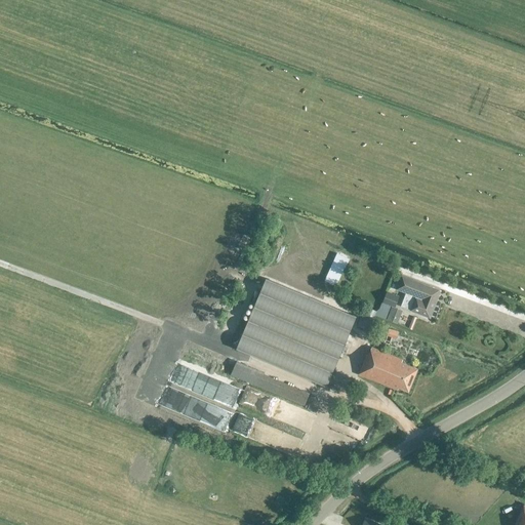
[(336,253),(324,281),(336,287),(350,259),(336,253)]
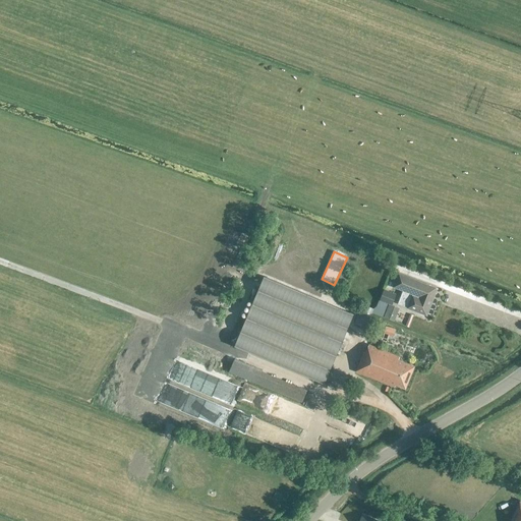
[(427,315),(437,288),(399,274),(394,287),(404,291),(399,303),(408,307),(427,315)]
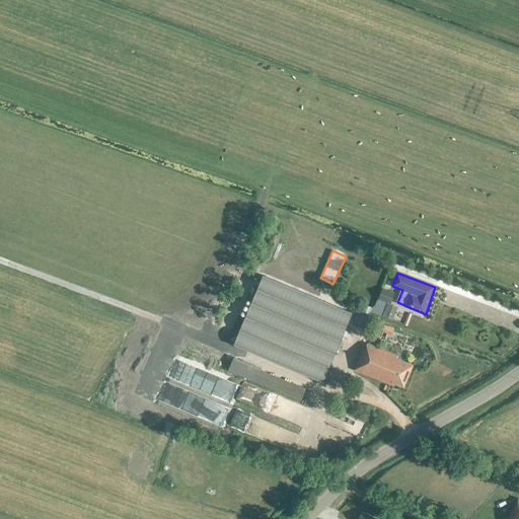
[(264,276),(234,345),(322,382),(351,313),(264,276)]
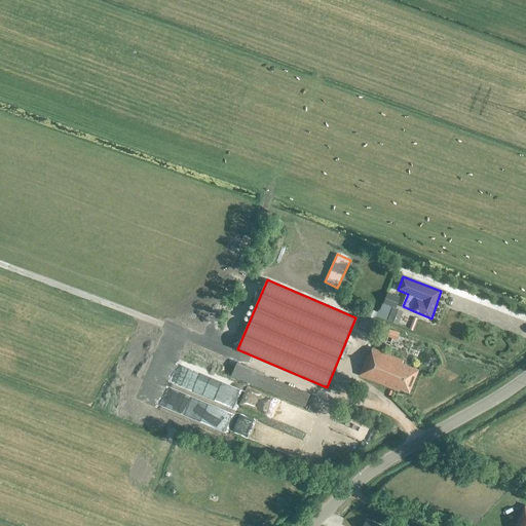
[(400,297),(388,293),(384,303),(382,303),(380,309),(377,312),(367,308),(365,315),(385,324),(386,321),(397,325),(400,316),(391,313),(393,307),(396,307),(400,297)]
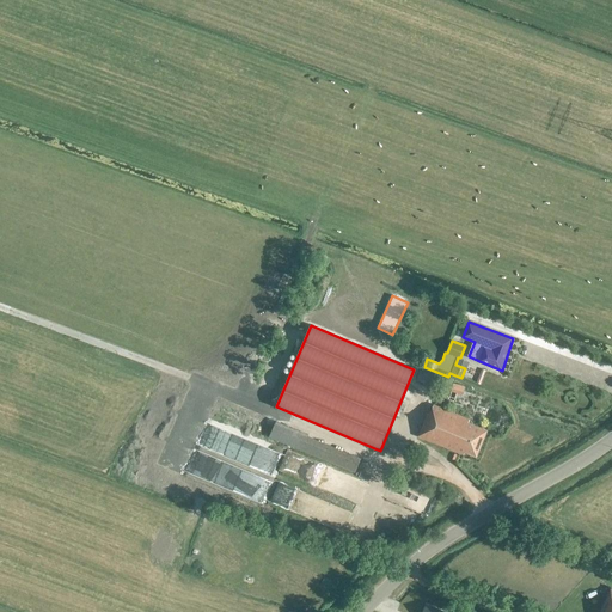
[(476,457),(487,430),(467,422),(469,420),(433,404),(429,415),(427,414),(421,427),(418,426),(416,432),(418,433),(417,436),(463,454),(464,452),(476,457)]
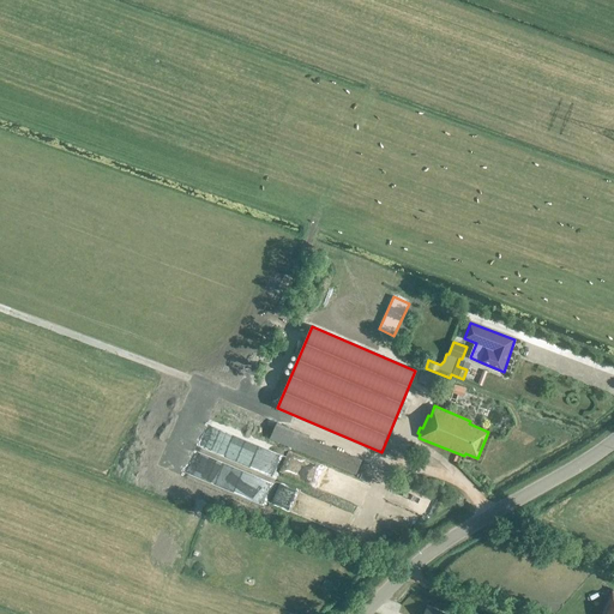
[(277,422),(270,438),(302,451),(355,474),(362,459),(308,437),(309,435),(277,422)]
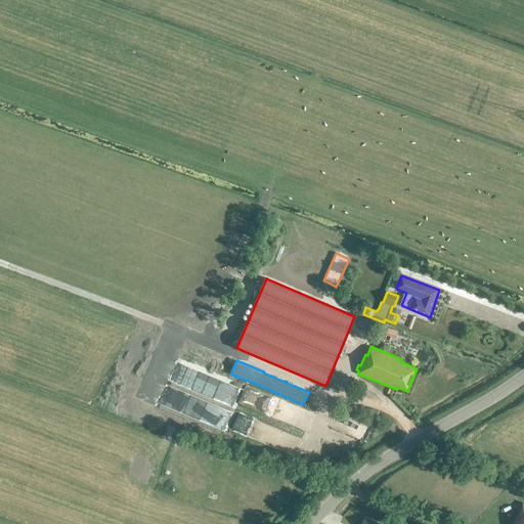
[(523,523),(523,503),(513,523),(523,523)]
